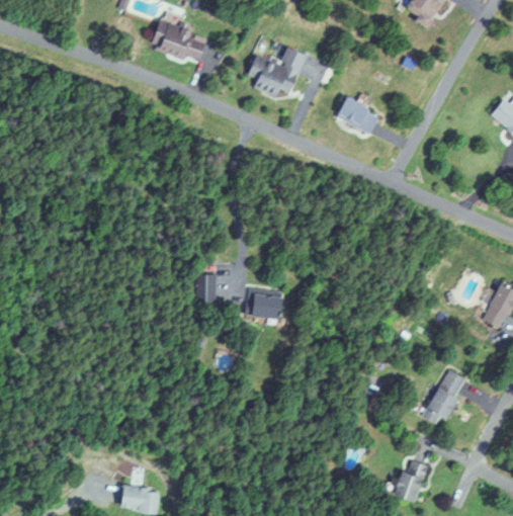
[(413,0),(405,13),(429,28),(446,0),(413,0)]
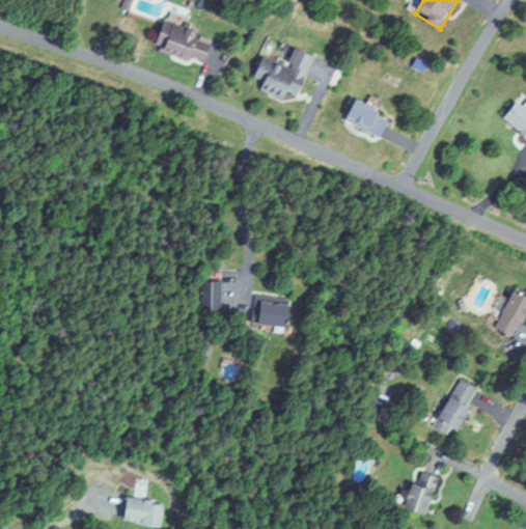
[(204,65),(213,36),(166,23),(158,51),(204,65)]
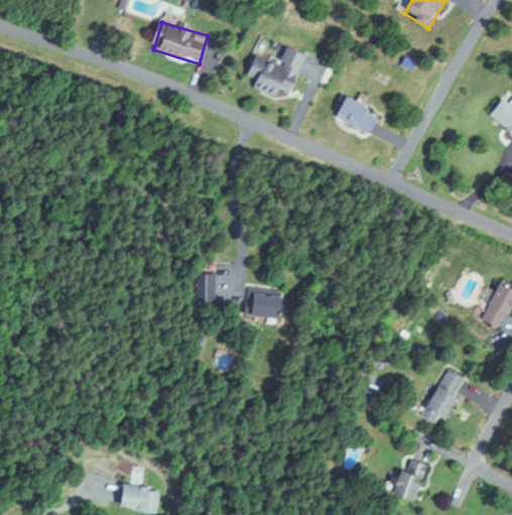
[(292,94),(307,55),(287,47),(281,65),(256,55),(247,76),(257,79),(253,88),(278,97),(281,90),(292,94)]
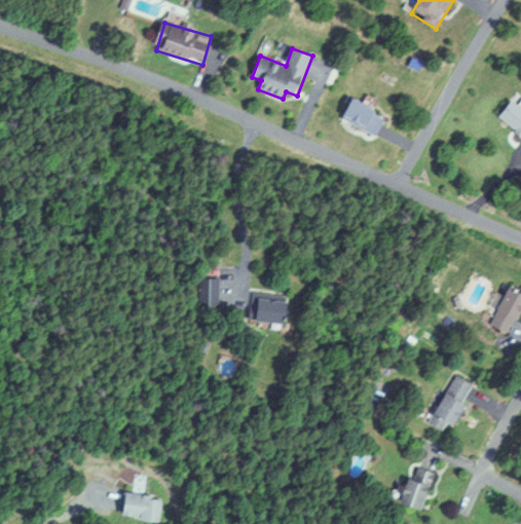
[(341,116),(375,138),(386,119),(352,98),(341,116)]
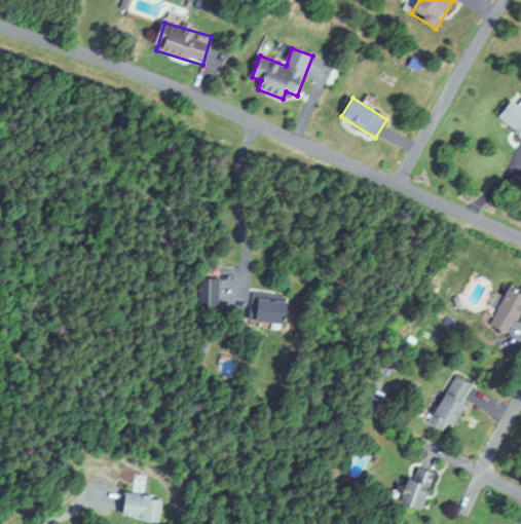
[(520,108),(511,102),(498,119),(520,135),(520,108)]
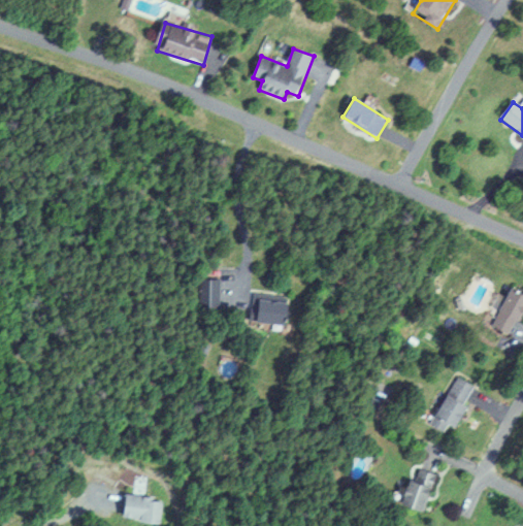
[(222,280),(202,280),(202,307),(222,307),(222,280)]
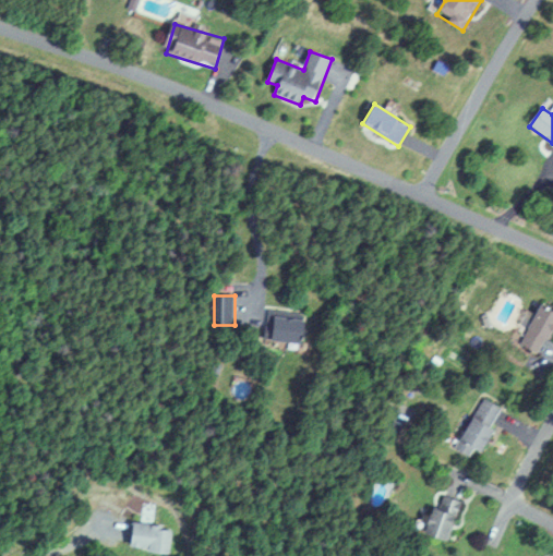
[(552,310),(541,304),(520,343),(542,355),(552,336),(552,310)]
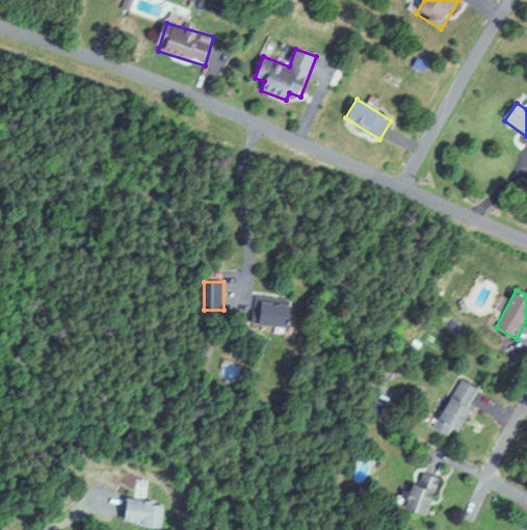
[(285,328),(287,306),(258,302),(256,324),(285,328)]
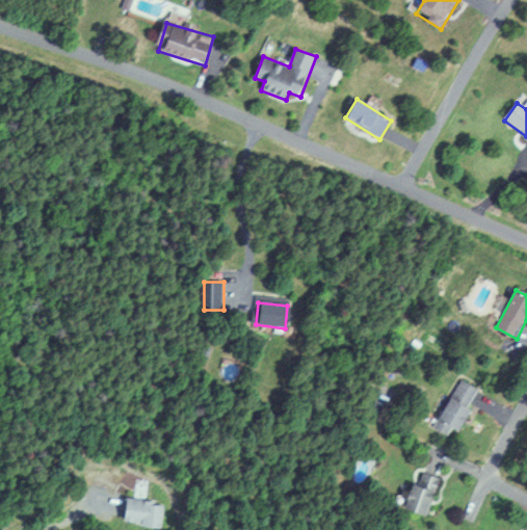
[(435,429),(455,439),(479,390),(459,379),(435,429)]
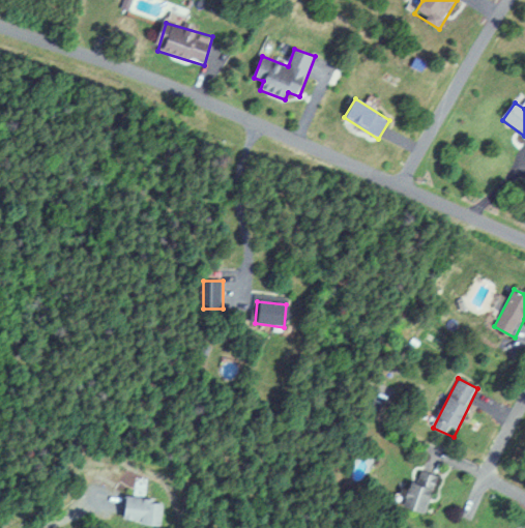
[(439,475),(424,470),(419,482),(408,478),(400,503),(427,512),(439,475)]
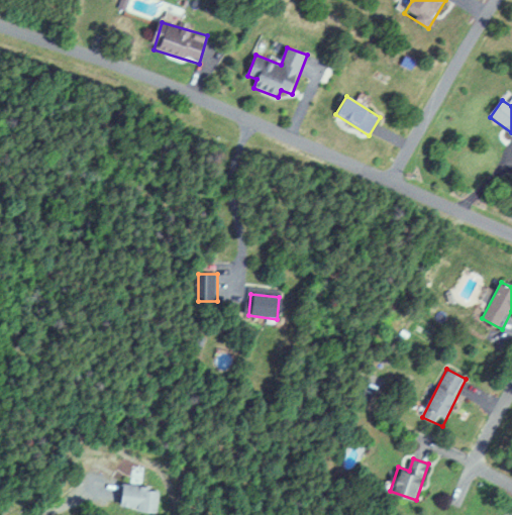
[(162,488),(123,483),(120,506),(159,512),(162,488)]
